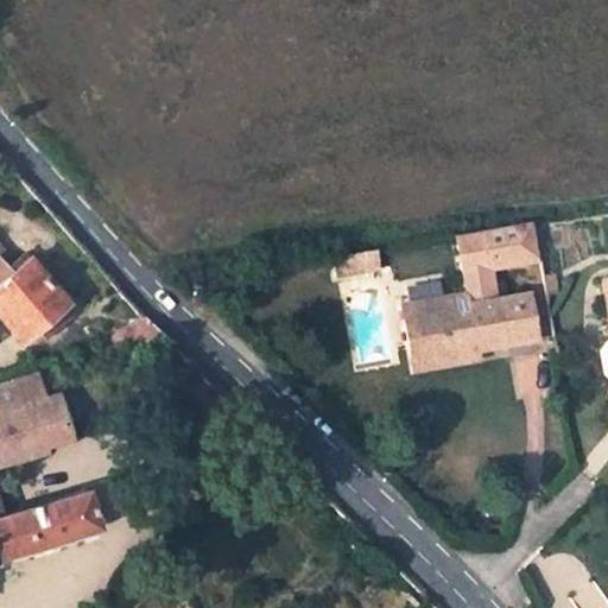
[(483,230),(489,260),(463,265),(473,311),(456,315),(453,296),(403,303),(412,360),(431,356),(432,366),(460,362),(458,352),(477,348),(533,339),(526,295),(496,301),(491,267),(540,259),(534,221),(483,230)]
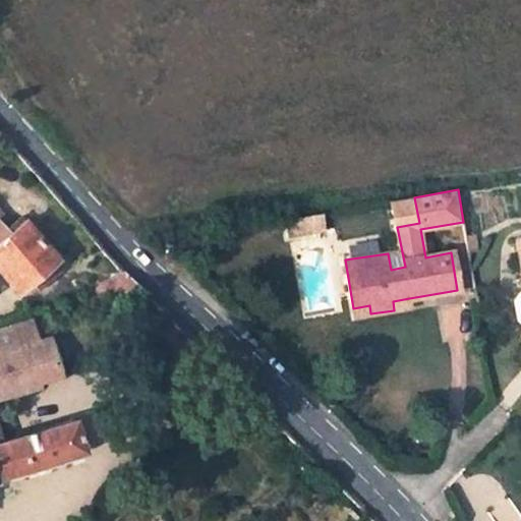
[(392,200),(397,227),(419,223),(414,197),(392,200)]
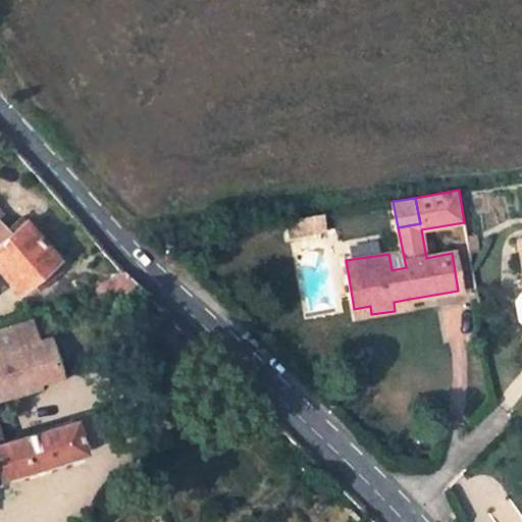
[(323,229),(321,214),(288,220),(290,236),(323,229)]
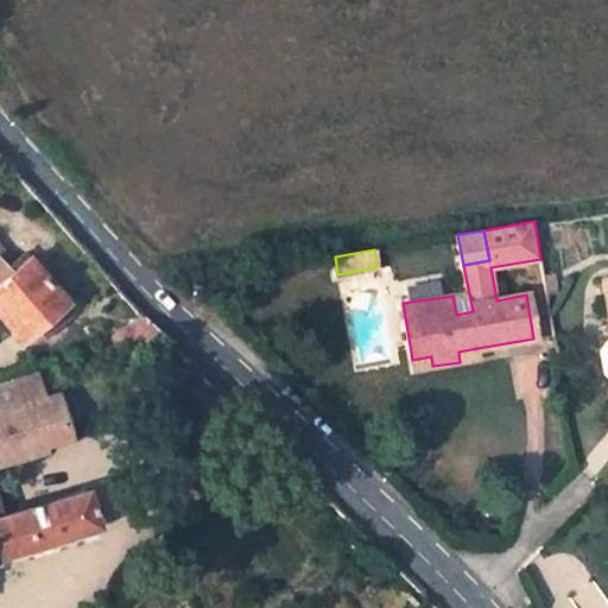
[(0,253),(0,318),(20,342),(39,327),(61,308),(65,304),(27,258),(14,270),(0,253)]
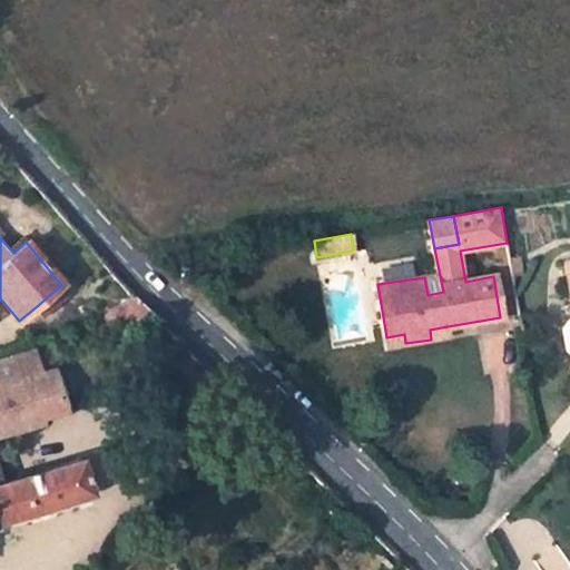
[(37,306),(43,315),(64,297),(57,288),(37,306)]
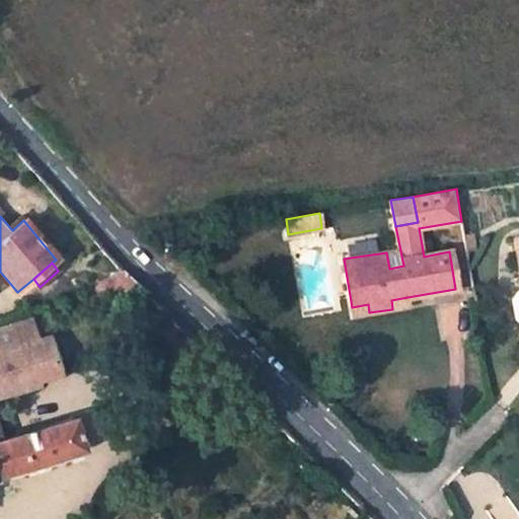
[(98,283),(103,298),(139,287),(123,270),(98,283)]
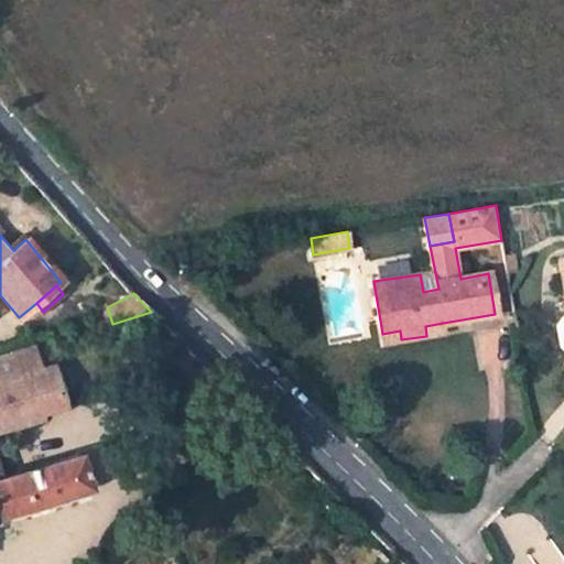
[(444,333),(443,323),(425,326),(426,336),(444,333)]
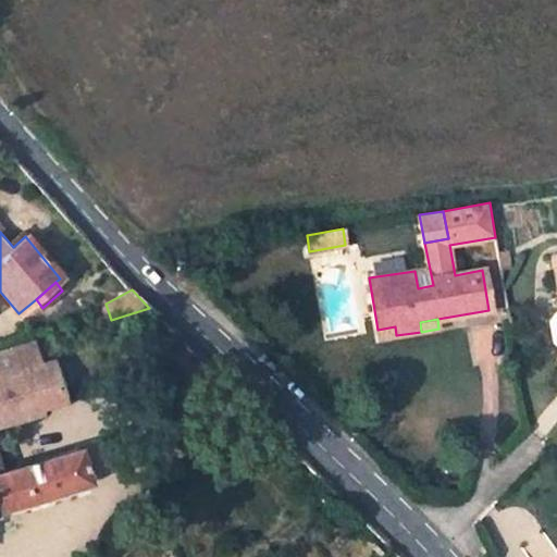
[(379,339),(396,335),(395,326),(378,330),(379,339)]
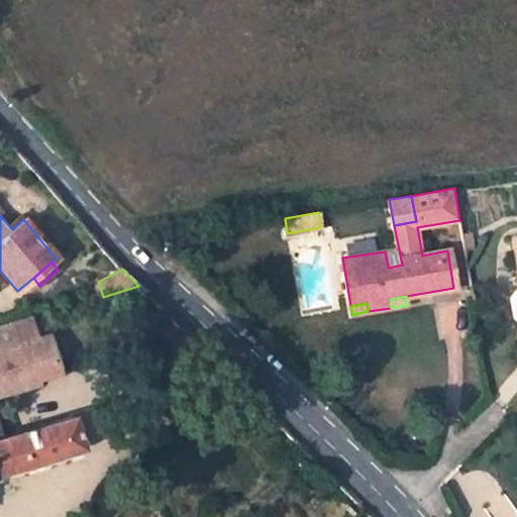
[(29,319),(0,327),(0,473),(81,448),(73,418),(0,440),(0,439),(0,390),(58,373),(47,336),(35,340),(29,319)]
